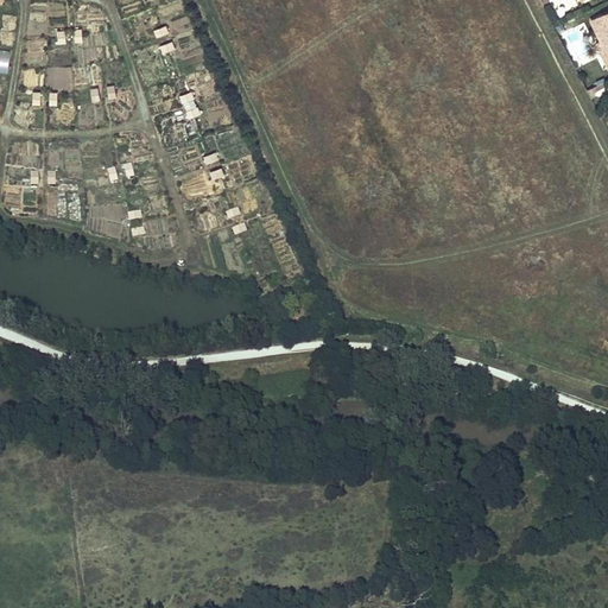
[(607,12),(593,19),(602,40),(607,51),(607,12)]
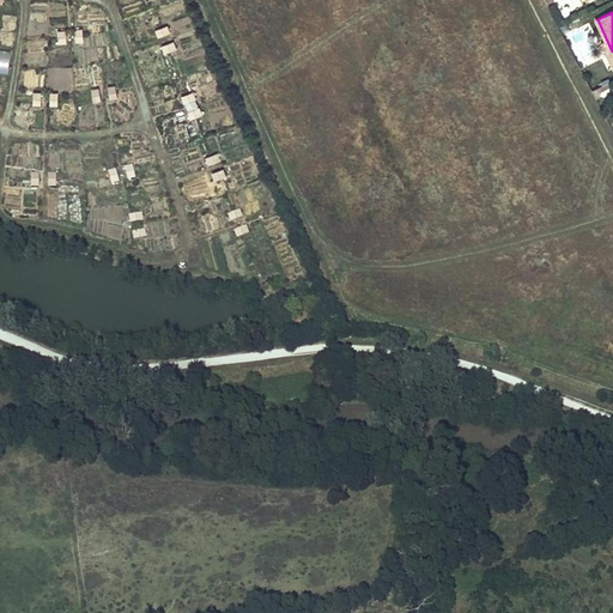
[(59,43),(67,42),(66,30),(58,31),(59,43)]
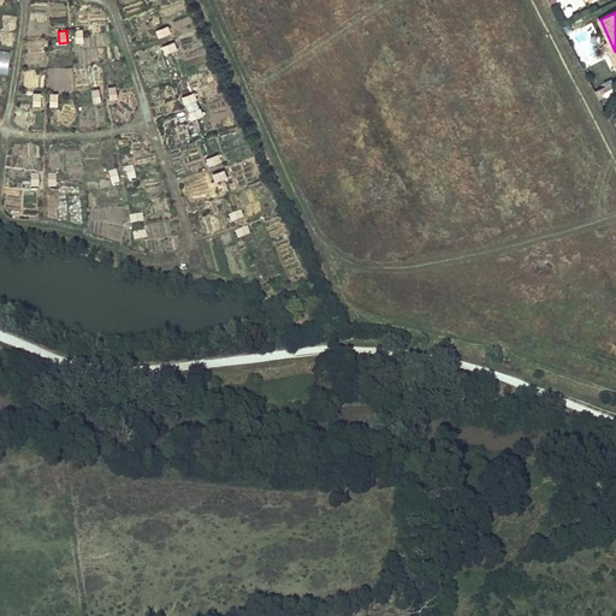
[(165,53),(177,49),(175,41),(163,45),(165,53)]
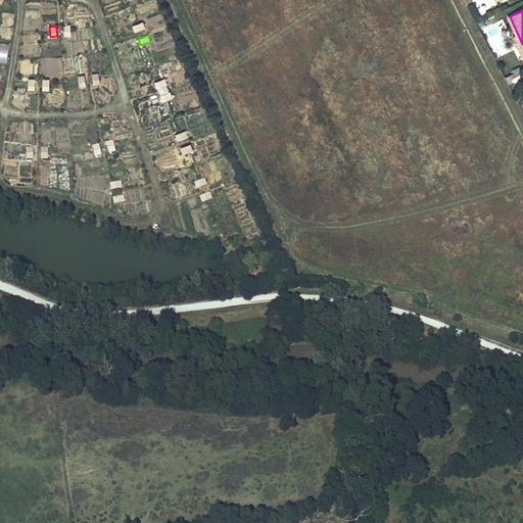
[(522,44),(518,35),(514,37),(522,55),(522,44)]
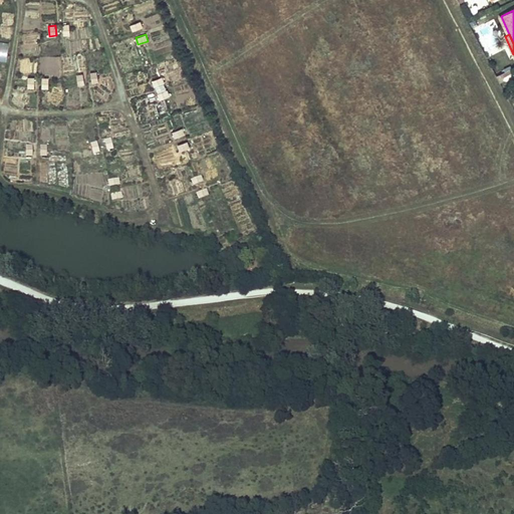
[(513,71),(512,68),(498,74),(502,82),(505,80),(503,77),(513,71)]
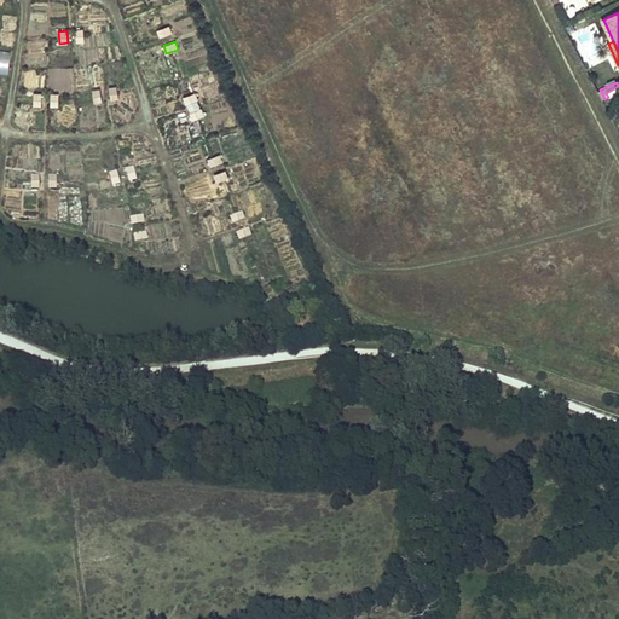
[(183,97),(187,109),(201,104),(196,92),(183,97)]
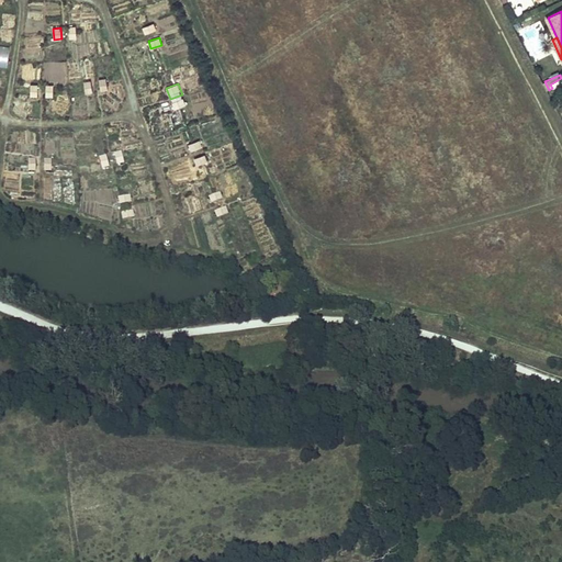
[(175,109),(186,105),(183,98),(171,102),(175,109)]
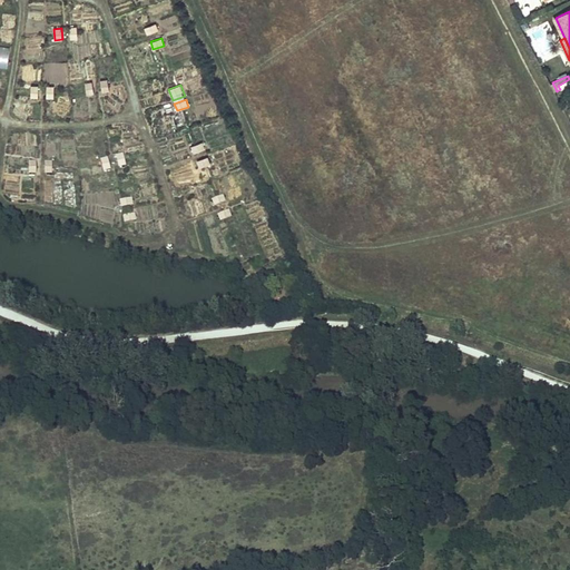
[(104,172),(111,169),(108,157),(100,159),(104,172)]
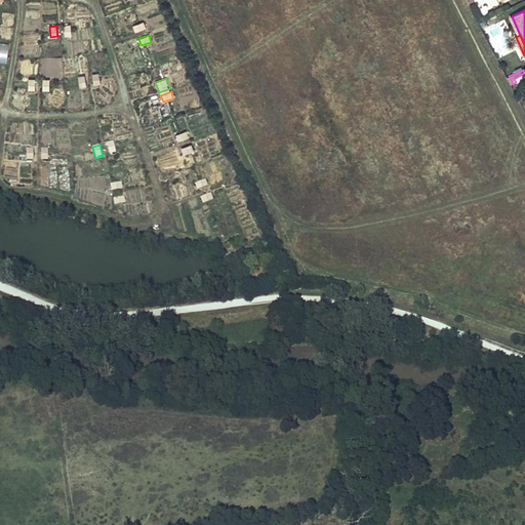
[(205,179),(195,183),(197,190),(207,186),(205,179)]
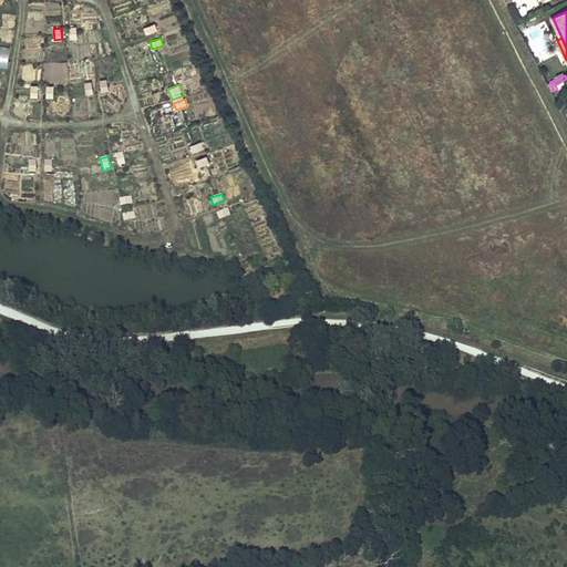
[(131,196),(120,198),(121,206),(133,204),(131,196)]
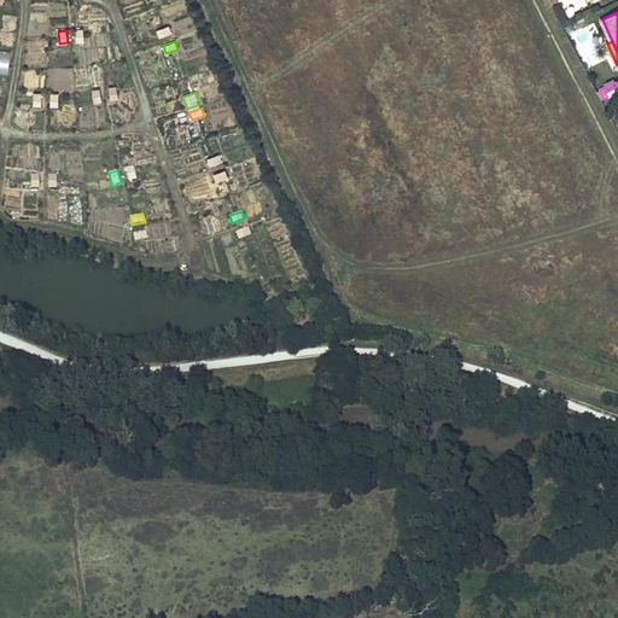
[(239,239),(251,234),(248,227),(237,232),(239,239)]
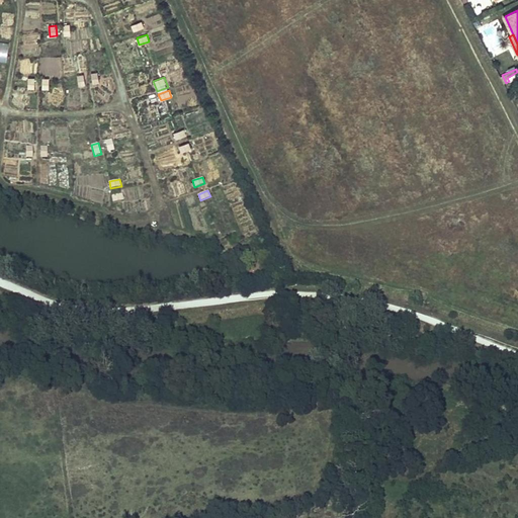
[(111,195),(112,201),(123,200),(122,193),(111,195)]
